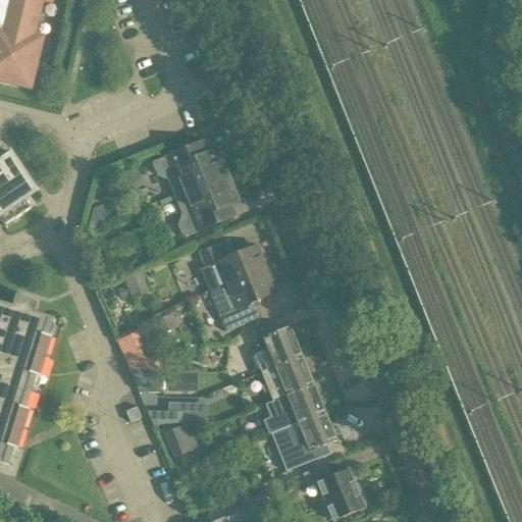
[(0,0),(0,83),(21,89),(23,80),(33,82),(41,48),(32,46),(43,0),(0,0)]
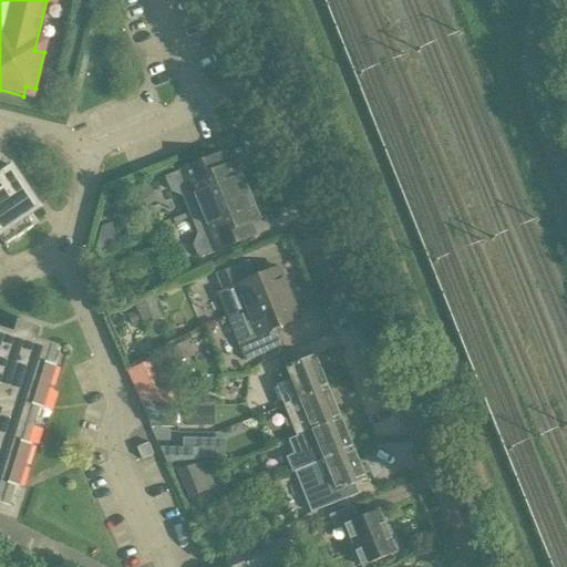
[(12,169),(13,168),(11,165),(9,163),(7,160),(4,157),(1,155),(0,154),(0,240),(4,248),(33,228),(26,219),(39,209),(11,169),(12,168),(12,169)]
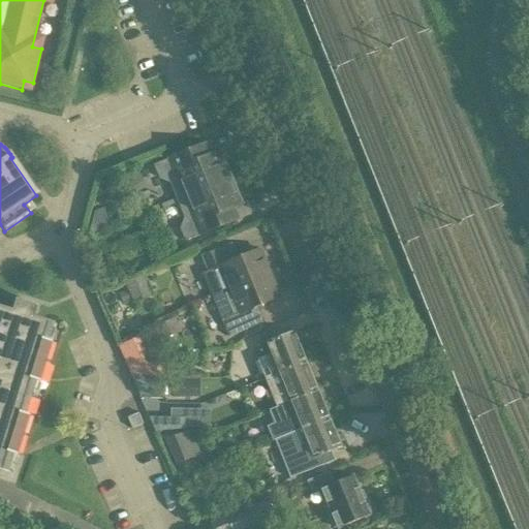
[(177,201),(230,179),(219,152),(208,157),(203,146),(161,163),(154,166),(159,179),(169,183),(175,195),(177,201)]
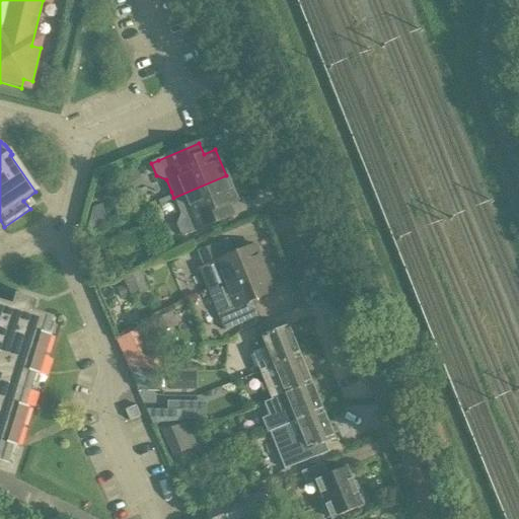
[(236,202),(226,175),(173,198),(175,203),(176,203),(180,215),(176,225),(181,237),(189,234),(230,218),(225,207),(236,202)]
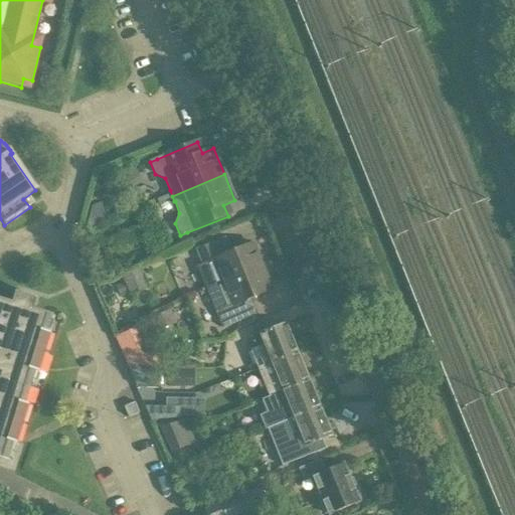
[(91,203),(84,222),(87,226),(107,217),(100,199),(91,203)]
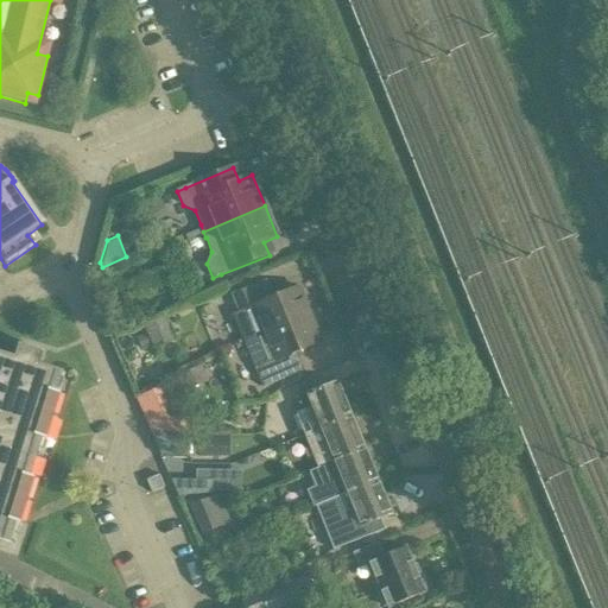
[(245,344),(310,316),(298,287),(268,301),(261,283),(230,296),(238,314),(233,316),(245,344)]
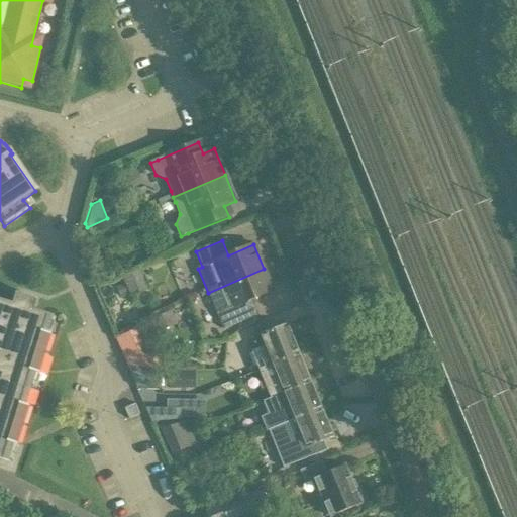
[(264,269),(208,293),(223,329),(253,317),(247,302),(273,292),(264,269)]
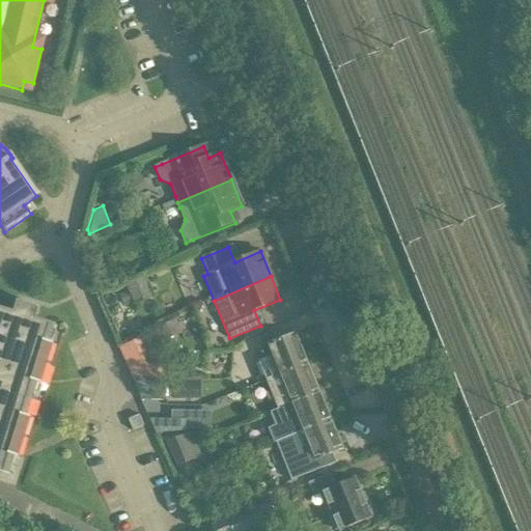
[(128,292),(119,296),(123,305),(132,301),(128,292)]
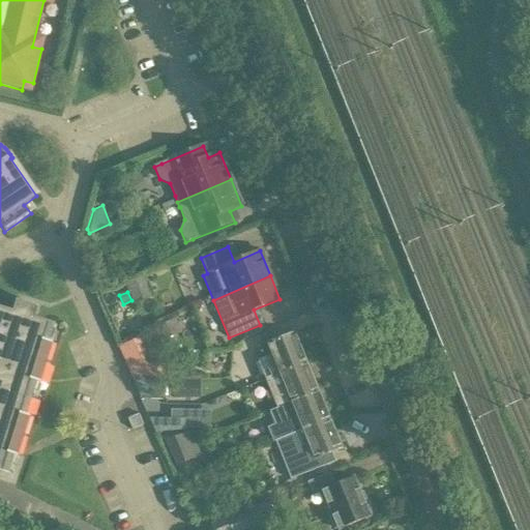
[(0,472),(3,473),(3,472),(10,474),(17,458),(29,417),(21,414),(31,381),(39,384),(52,344),(43,341),(49,323),(34,319),(38,308),(16,301),(12,313),(0,307),(0,472)]
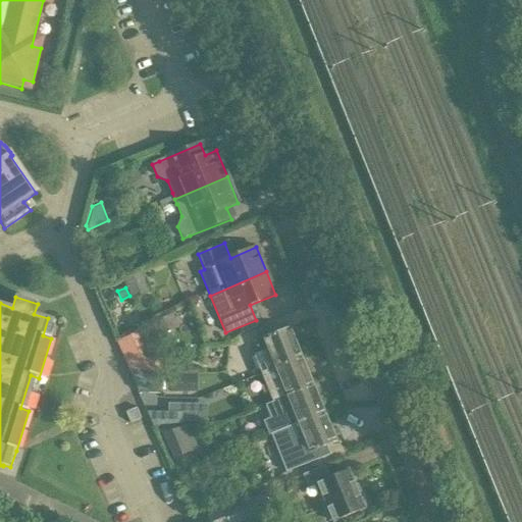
[(173,314),(153,324),(159,336),(179,327),(173,314)]
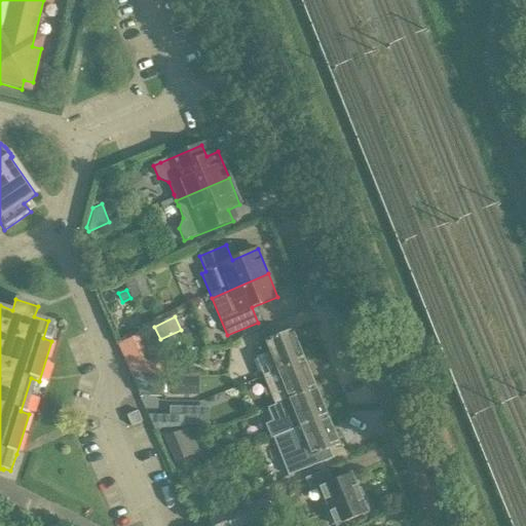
[(265,342),(269,353),(256,359),(264,378),(284,370),(304,361),(292,331),(265,342)]
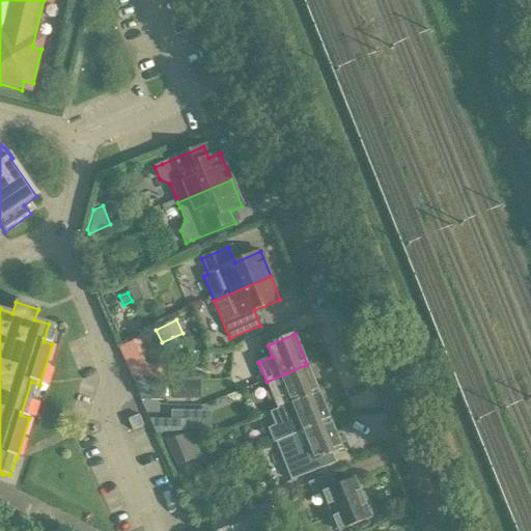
[(147,336),(119,347),(132,379),(166,379),(147,336)]
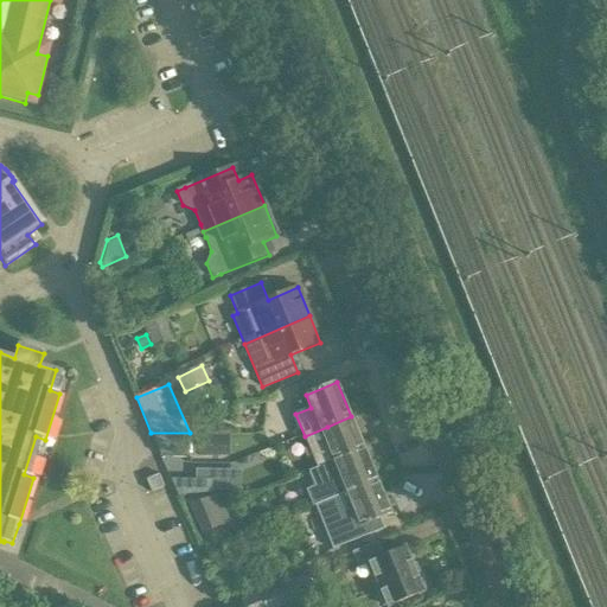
[(364,448),(351,416),(327,427),(305,436),(318,468),(343,458),(364,448)]
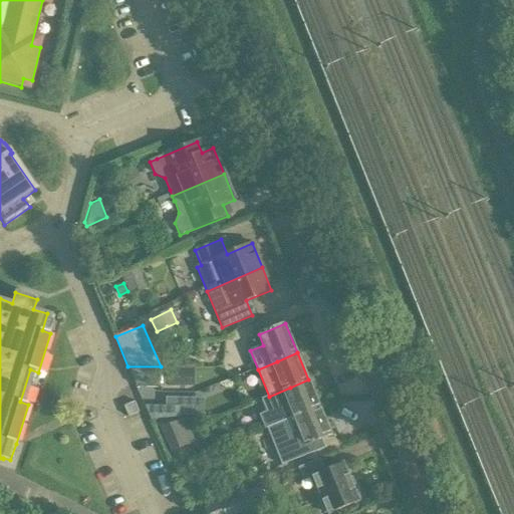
[(168,387),(195,387),(194,368),(168,369),(168,387)]
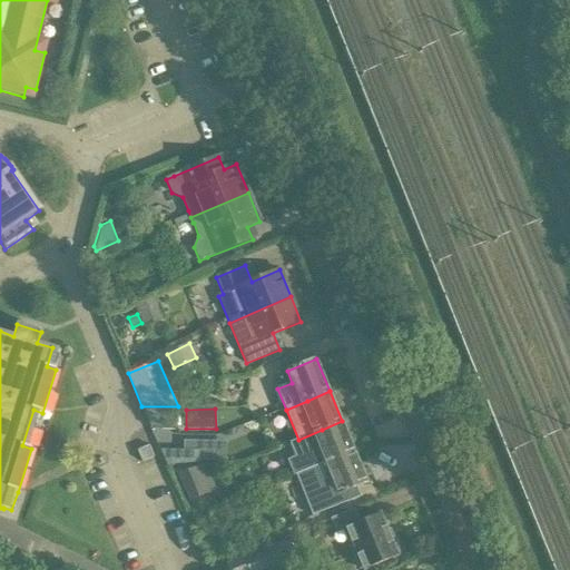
[(298,440),(291,443),(296,458),(287,461),(294,477),(305,472),(354,452),(342,421),(322,430),(298,440)]
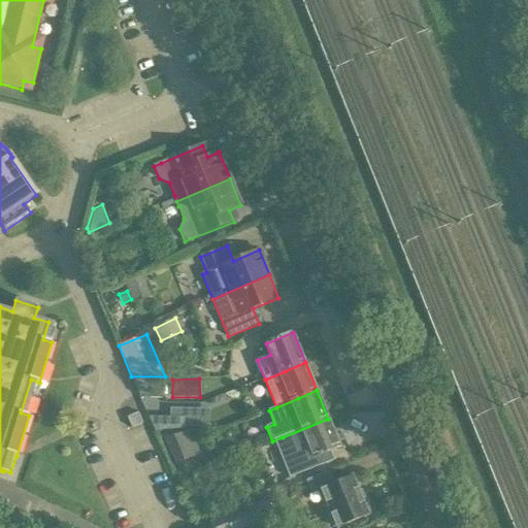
[(183,427),(210,427),(210,409),(170,408),(170,419),(184,419),(183,427)]
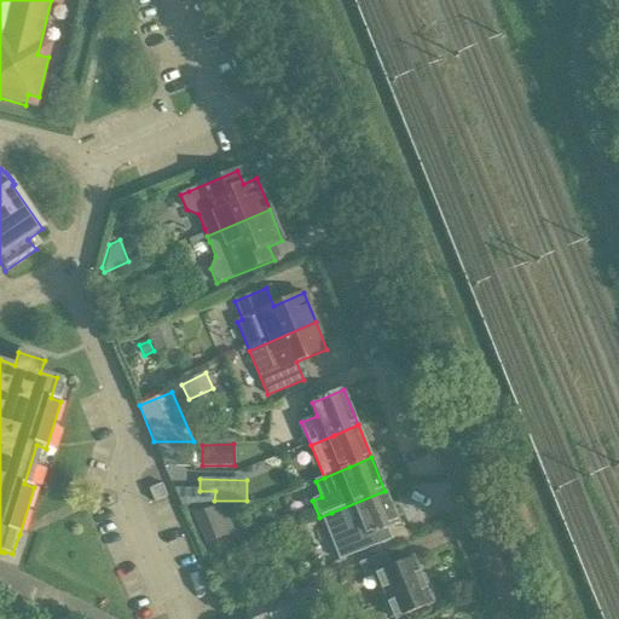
[(155,503),(168,497),(162,484),(149,490),(155,503)]
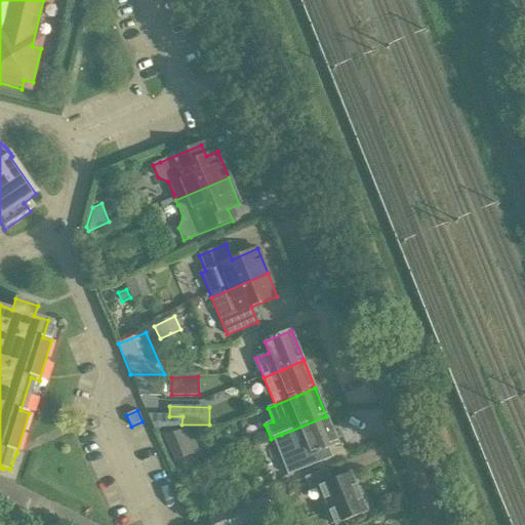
[(338,445),(326,416),(281,435),(292,462),(311,455),(311,456),(338,445)]
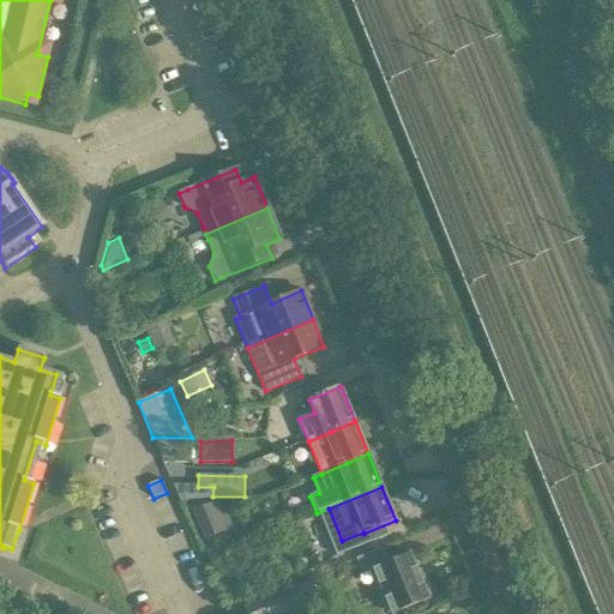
[(192,511),(205,541),(233,529),(220,499),(192,511)]
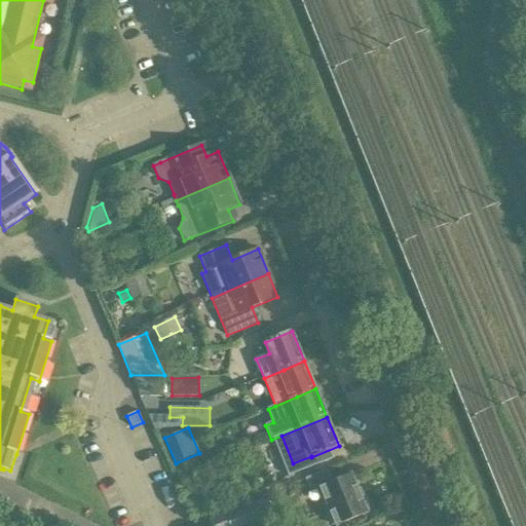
[(351,474),(332,482),(328,470),(306,479),(311,492),(316,490),(317,492),(322,490),(336,525),(368,514),(351,474)]
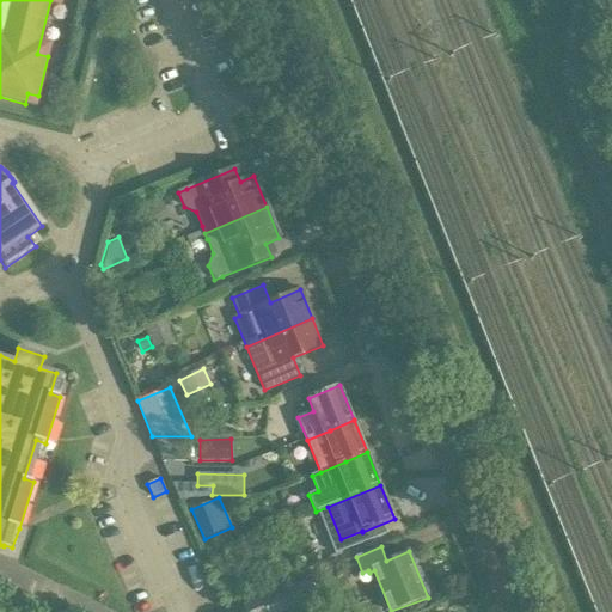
[(305,581),(243,605),(245,611),(291,611),(313,603),(305,581)]
